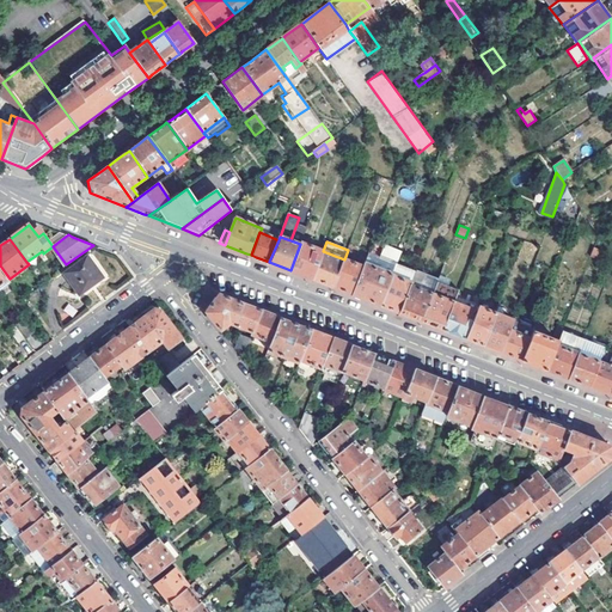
[(300,244),(291,270),(299,274),(308,277),(313,279),(323,251),(300,243),(300,244)]
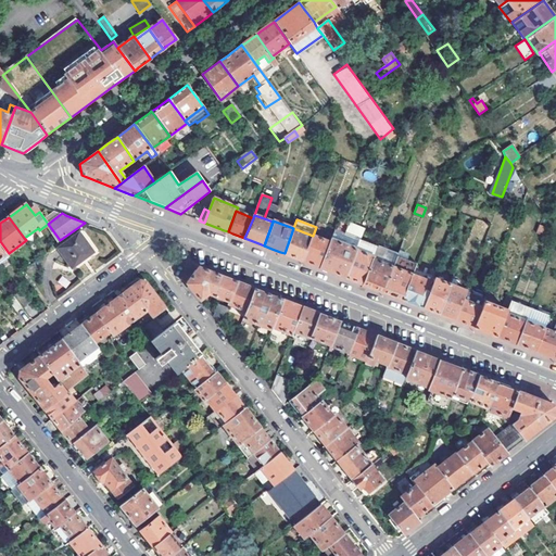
[(546,227),(541,224),(538,231),(544,234),(546,227)]
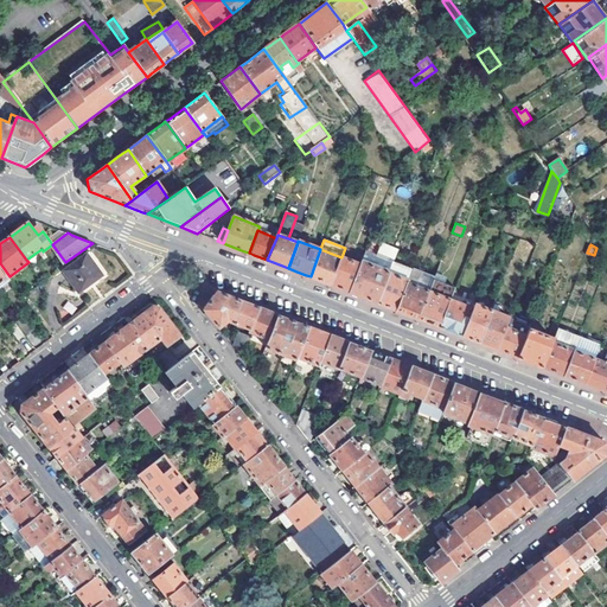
[(362,264),(351,293),(372,301),(378,304),(394,262),(398,251),(384,246),(378,261),(365,256),(362,264)]
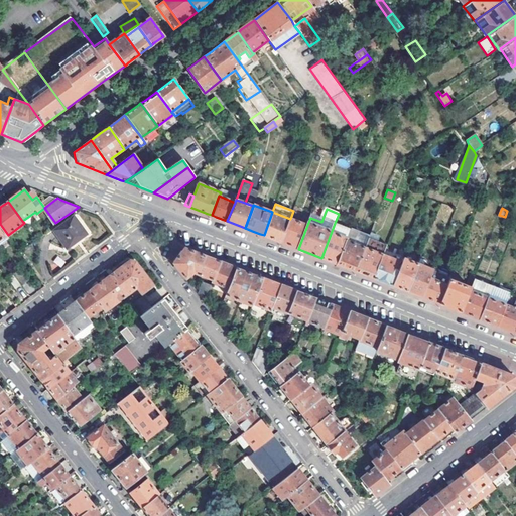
[(272,212),(264,235),(277,241),(281,242),(290,219),(272,212)]
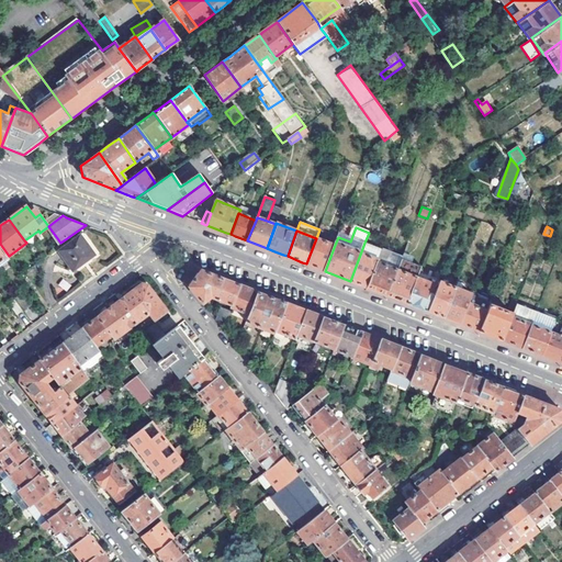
[(81,235),(59,251),(74,272),(96,256),(81,235)]
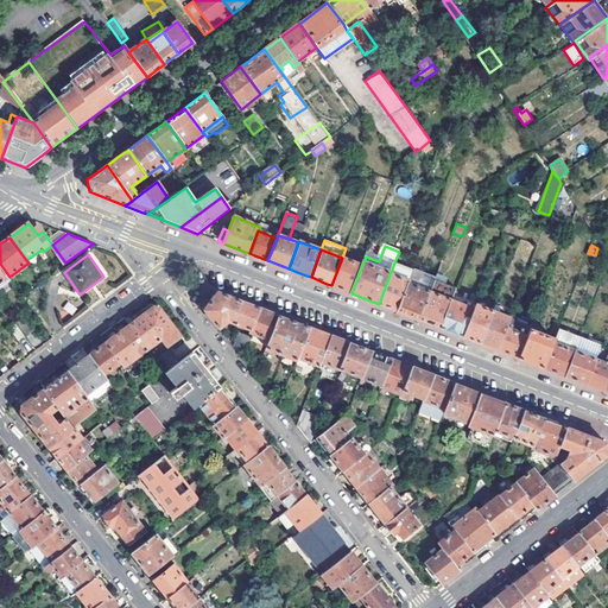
[(342,258),(331,285),(341,289),(352,293),(362,265),(342,258)]
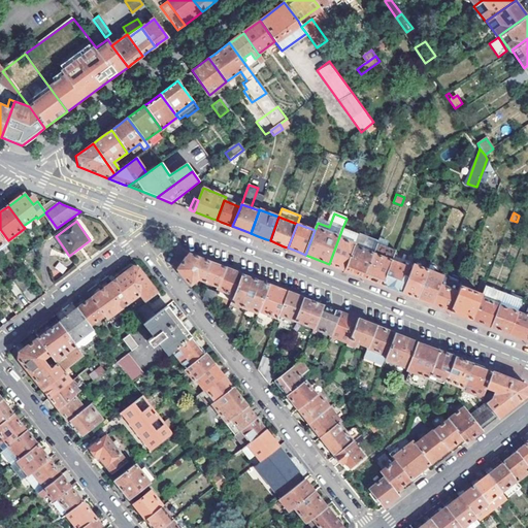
[(342,228),(329,264),(335,266),(345,270),(355,245),(359,234),(342,228)]
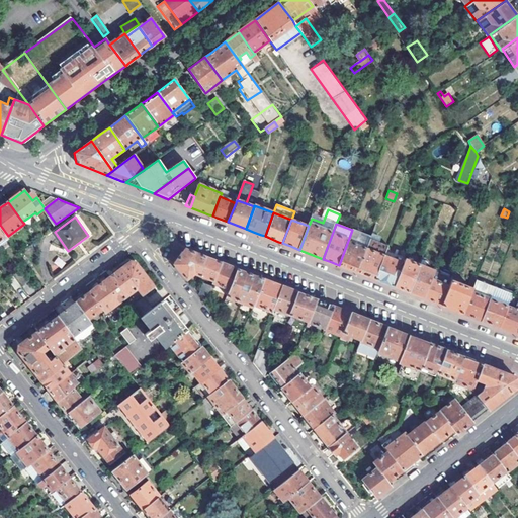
[(0,242),(8,236),(0,225),(0,242)]
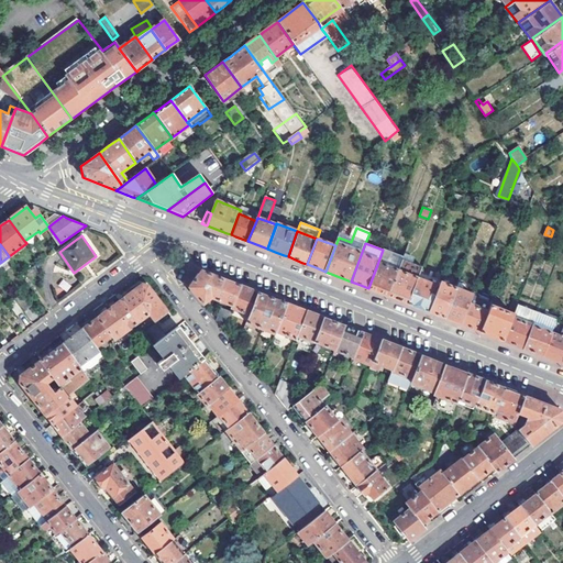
[(378,262),(368,288),(384,294),(388,296),(404,257),(399,255),(394,268),(378,262)]
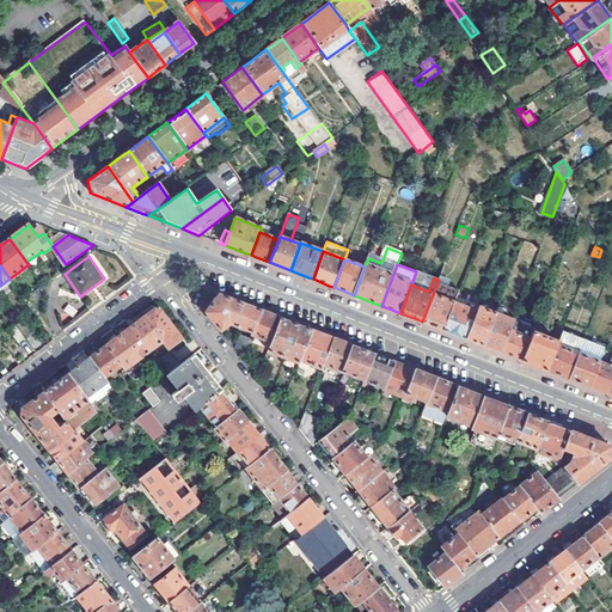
[(439,280),(422,322),(440,329),(444,330),(456,303),(460,288),(439,280)]
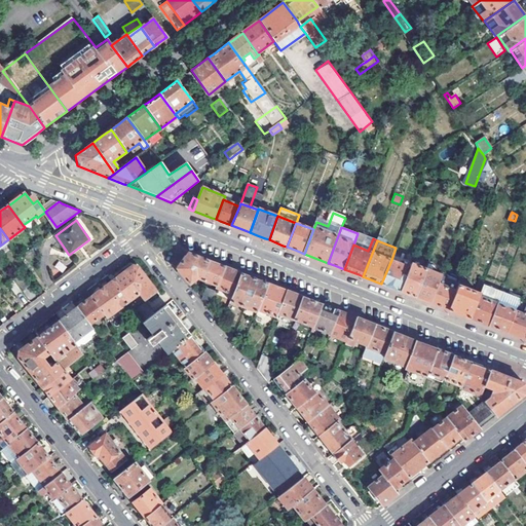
[(177,268),(189,284),(197,278),(201,279),(208,259),(203,258),(191,253),(186,256),(179,266),(177,268)]
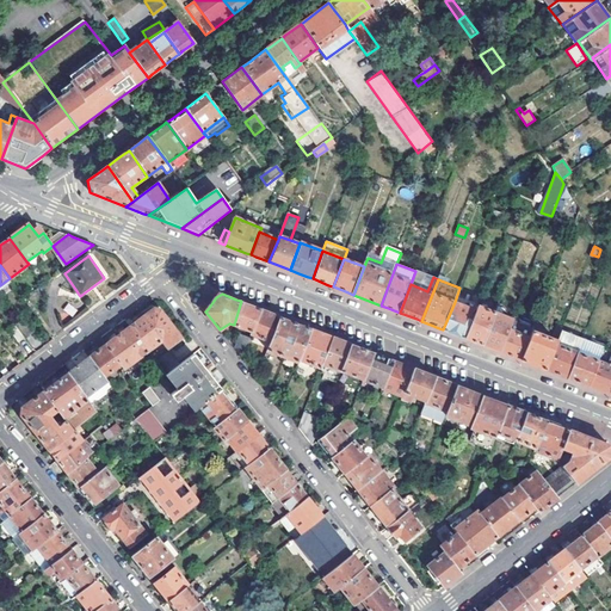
[(241,301),(234,325),(251,331),(259,308),(245,303),(241,301)]
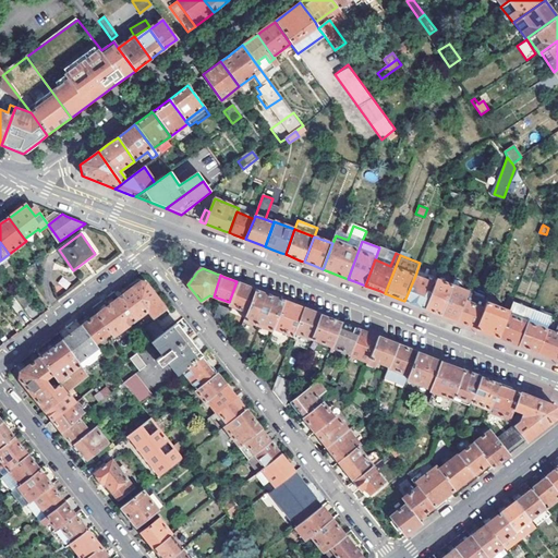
[(415,276),(404,301),(408,302),(425,308),(436,283),(415,276)]
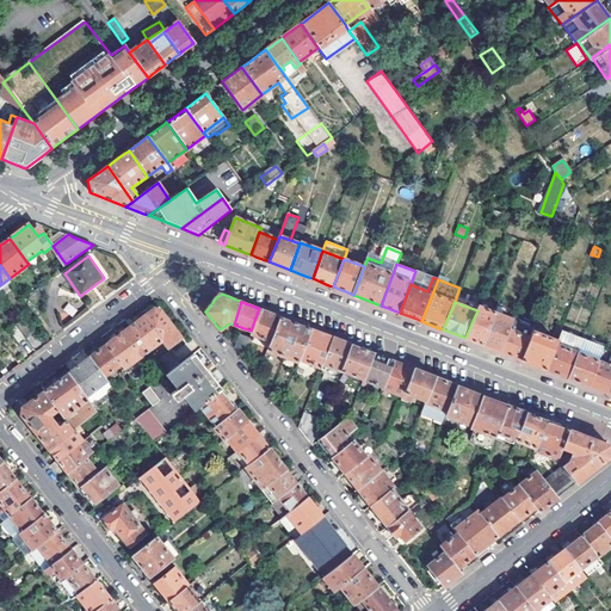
[(477,310),(466,338),(470,340),(482,345),(495,313),(479,306),(477,310)]
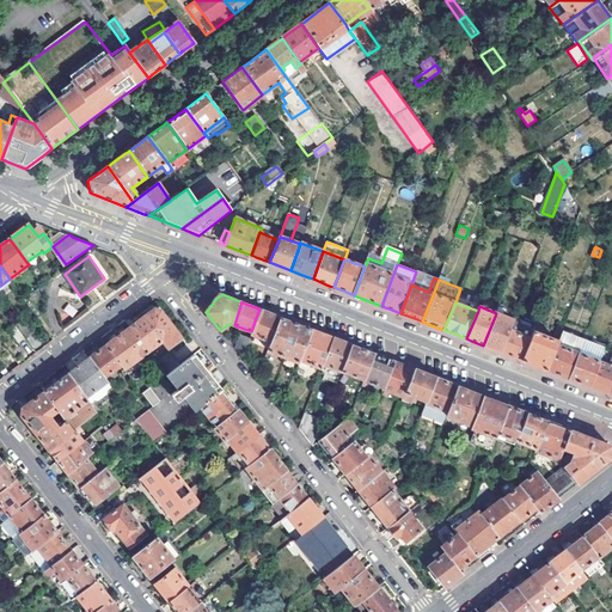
[(259,308),(251,331),(250,335),(270,342),(280,317),(274,314),(259,308)]
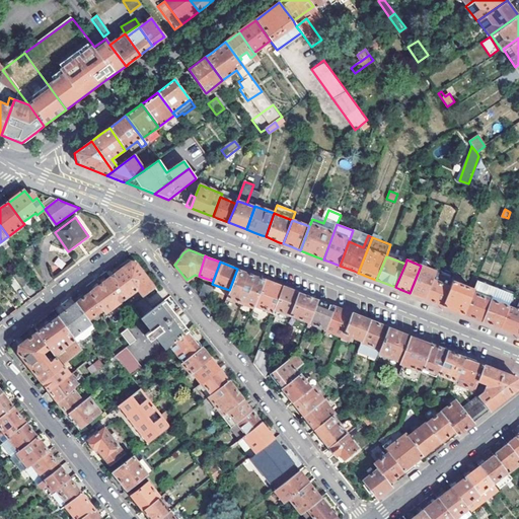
[(135,264),(130,263),(110,277),(126,298),(137,289),(142,295),(153,286),(135,264)]
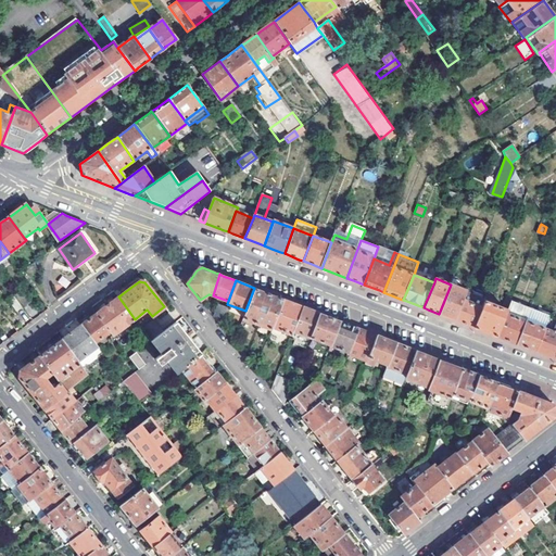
[(451,285),(439,314),(443,315),(454,319),(465,291),(465,290),(451,285)]
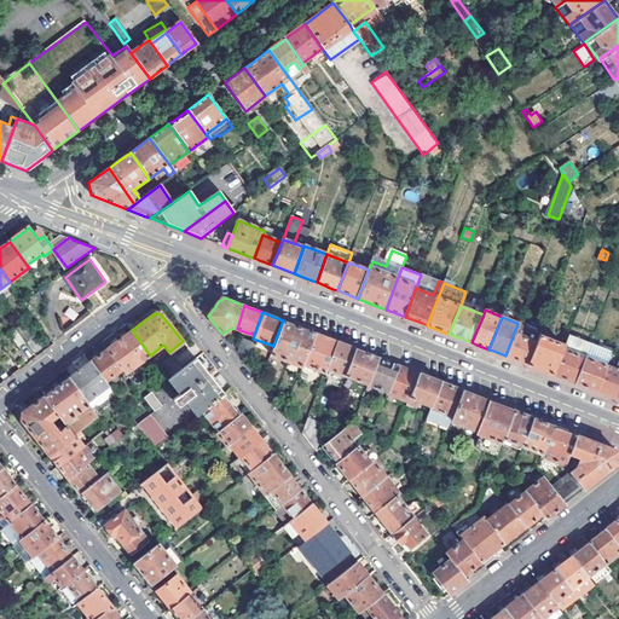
[(283,320),(273,346),(271,354),(301,366),(302,363),(313,333),(301,328),(283,320)]
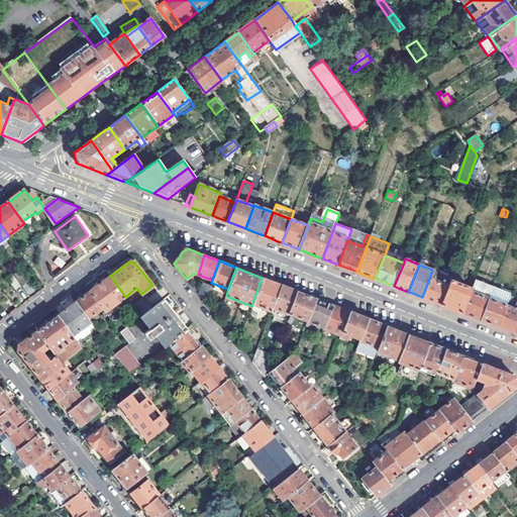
[(28,281),(21,271),(15,275),(22,286),(28,281)]
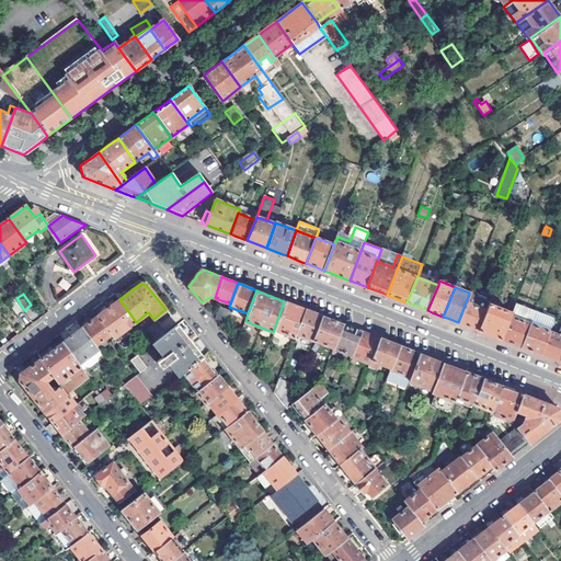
[(469,294),(458,322),(462,324),(479,330),(489,304),(489,302),(469,294)]
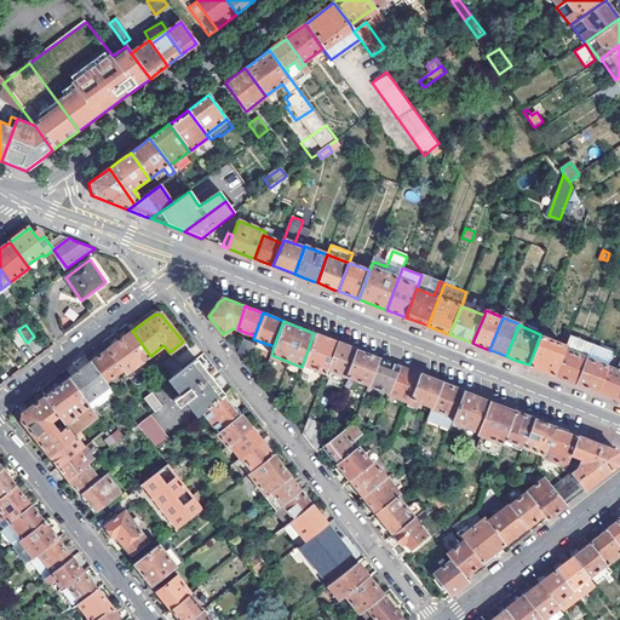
[(540,336),(529,365),(534,367),(555,375),(566,349),(572,332),(563,328),(557,343),(540,336)]
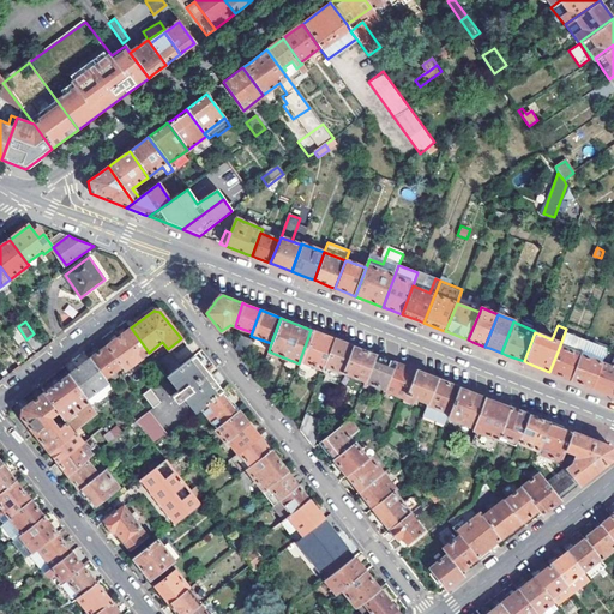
[(11,331),(18,343),(25,339),(26,339),(18,326),(11,331)]
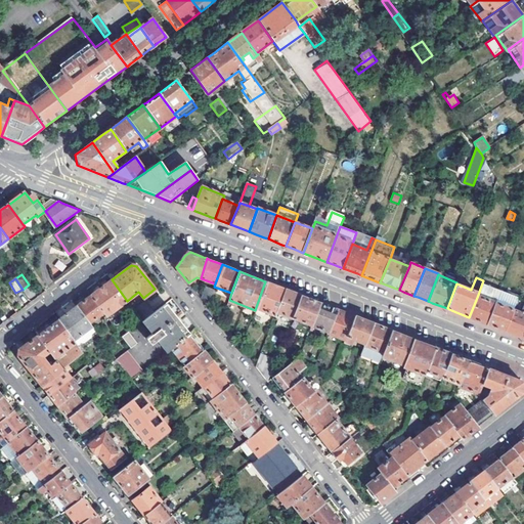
[(127,301),(112,279),(91,296),(103,312),(106,316),(127,301)]
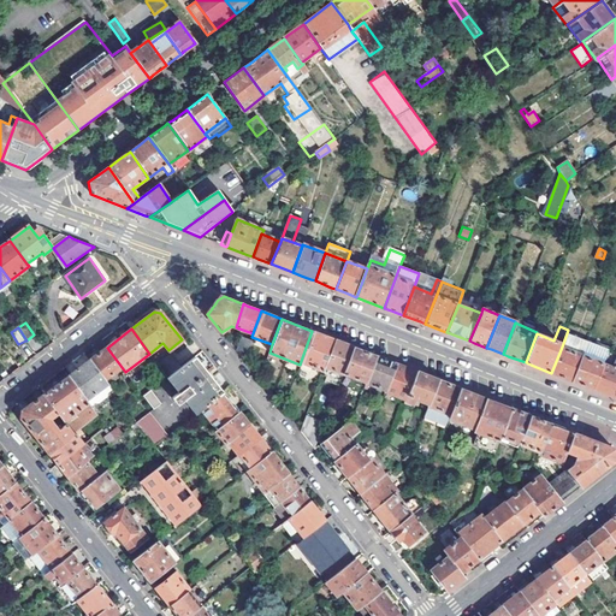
[(312,331),(301,361),(323,371),(324,367),(335,339),(329,337),(312,331)]
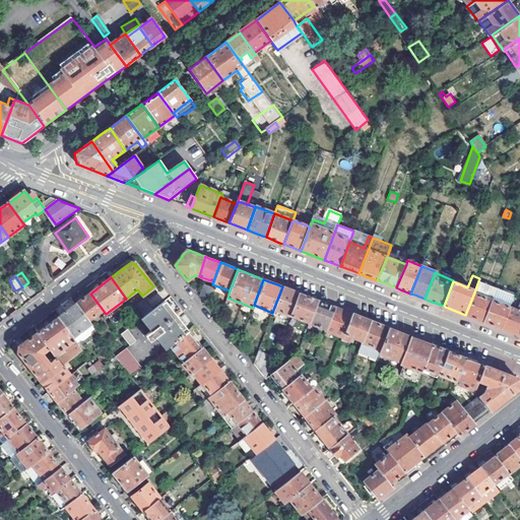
[(34,287),(38,294),(44,288),(40,283),(34,287)]
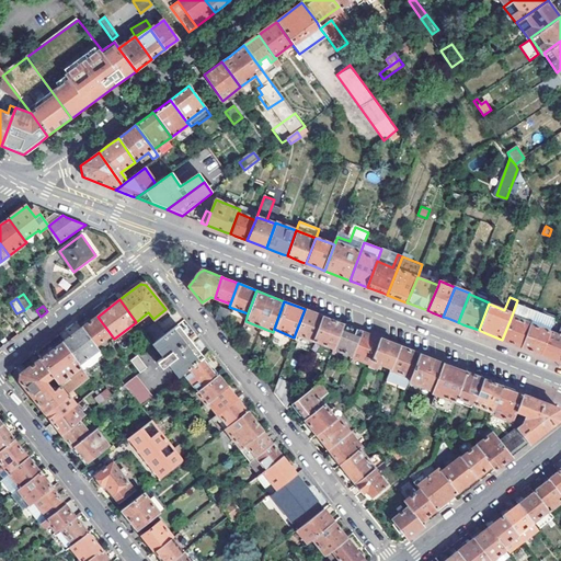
[(220,307),(216,320),(222,328),(228,310),(220,307)]
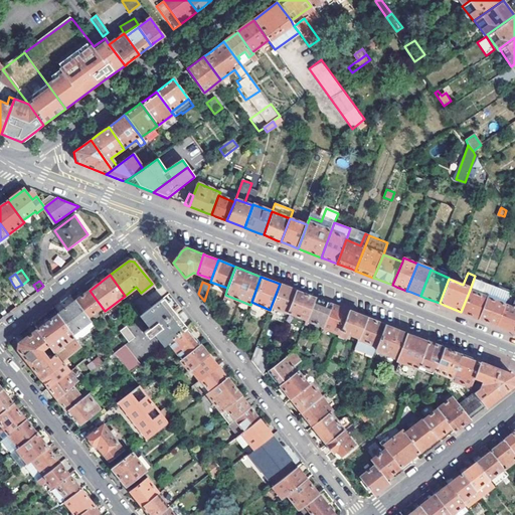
[(280,284),(271,307),(287,313),(287,312),(295,290),(285,286),(280,284)]
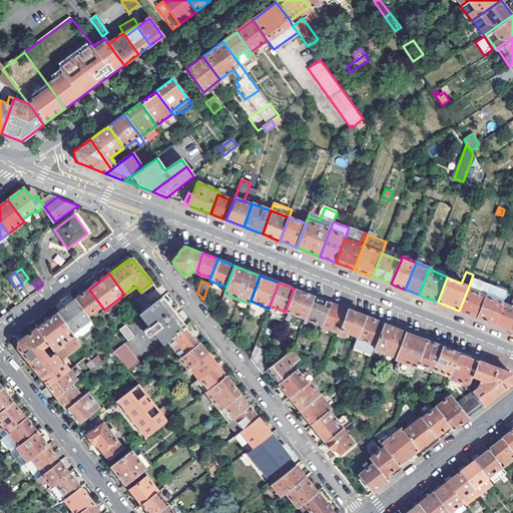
[(486,296),(503,303),(508,292),(490,284),(486,296)]
